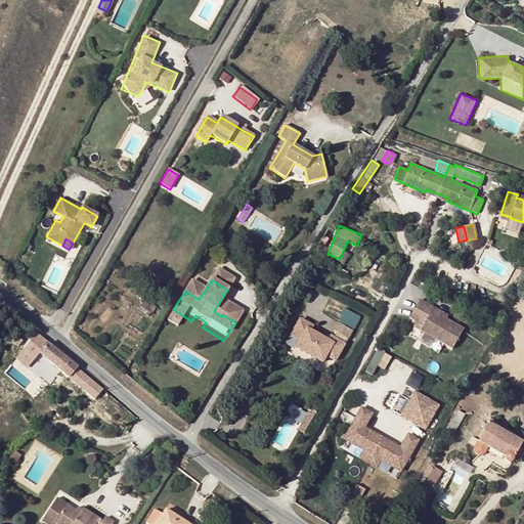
[(423,333),(450,349),(462,330),(436,313),(438,310),(424,302),(412,320),(419,323),(426,328),(423,333)]
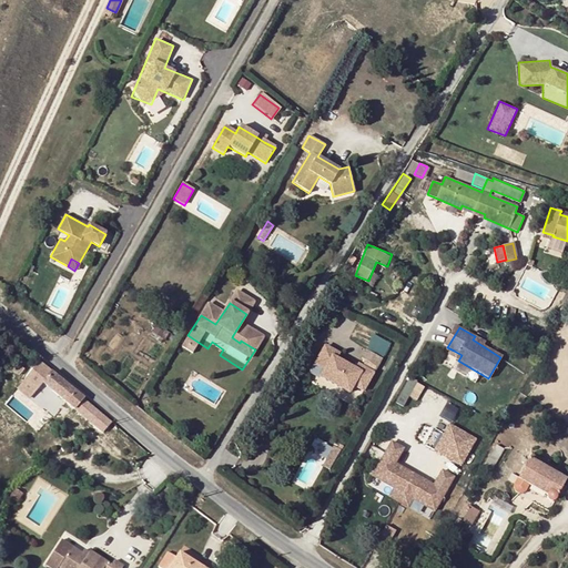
[(188,335),(174,357),(184,364),(198,342),(188,335)]
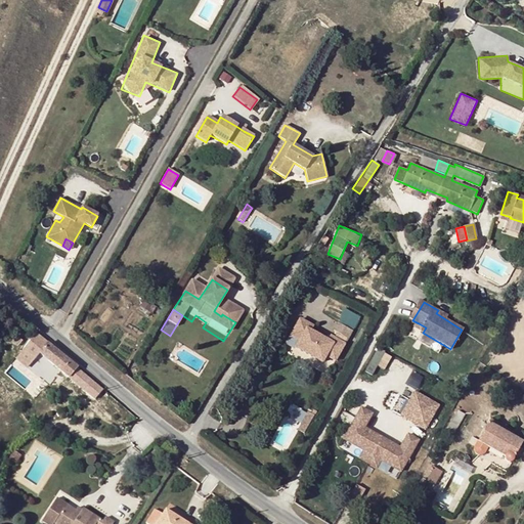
[(302,312),(292,329),(300,334),(296,341),(320,355),(324,349),(335,355),(345,339),(331,331),(329,335),(312,324),(314,320),(302,312)]
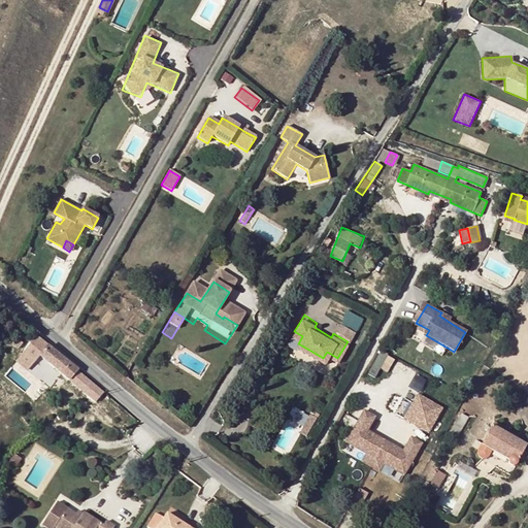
[(197,318),(193,324),(204,330),(207,325),(197,318)]
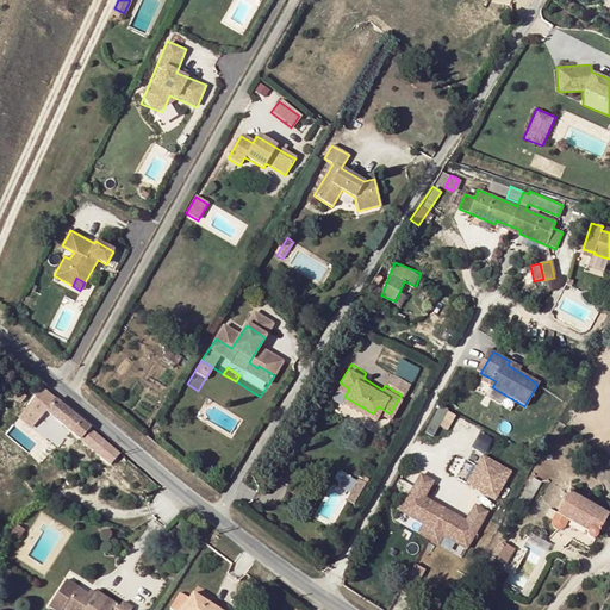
[(410,379),(391,369),(386,379),(405,388),(410,379)]
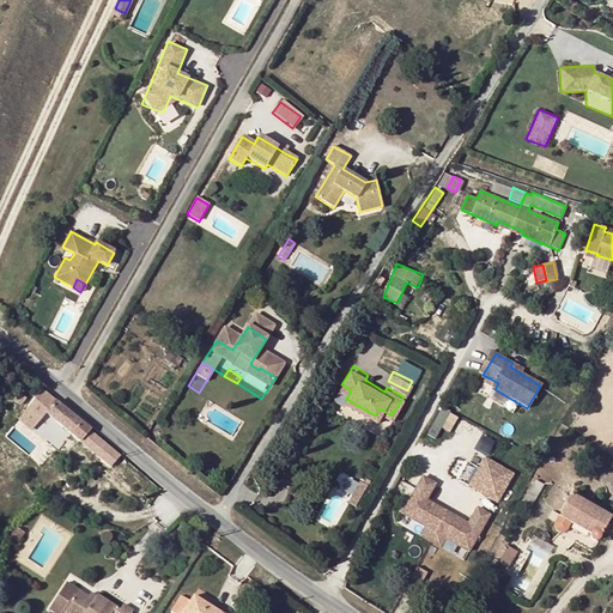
[(498,383),(490,378),(486,384),(495,389),(498,383)]
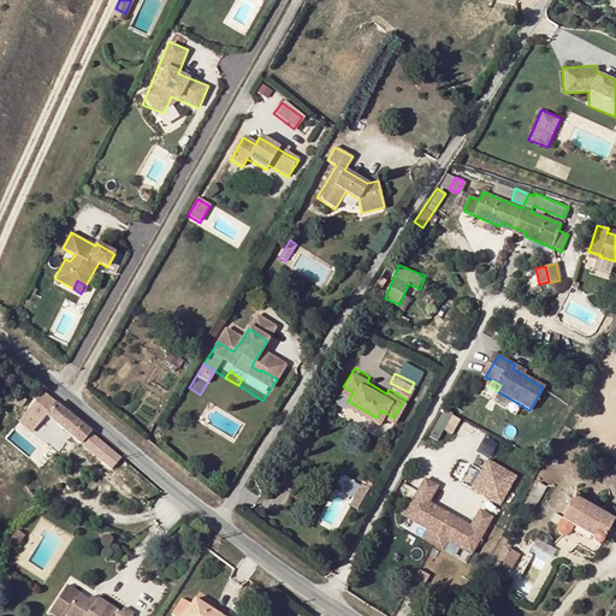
[(90,432),(41,394),(27,412),(40,422),(45,415),(86,449),(94,438),(88,434),(90,432)]
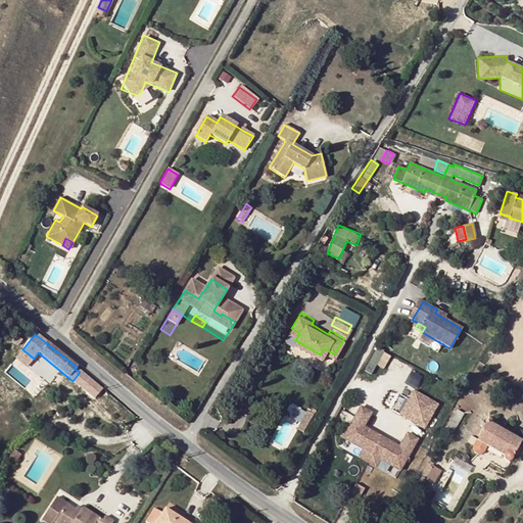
[(371,374),(378,364),(383,368),(391,357),(380,347),(365,369),(371,374)]
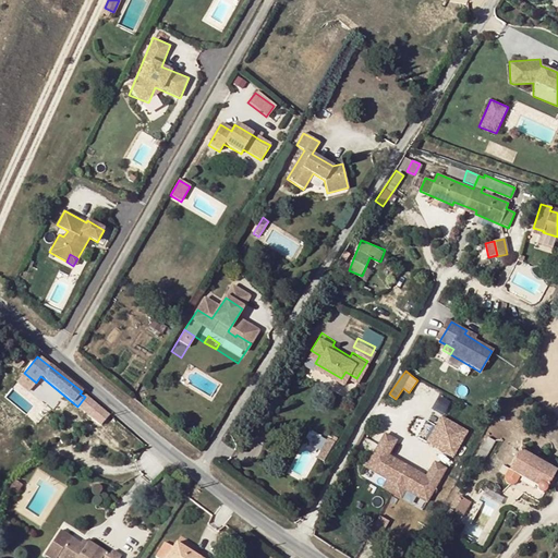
[(440,415),(426,443),(456,457),(470,429),(440,415)]
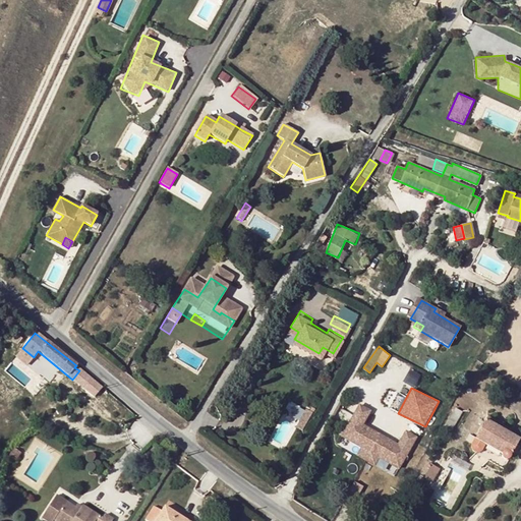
[(355,456),(399,475),(417,435),(404,429),(399,441),(364,425),(371,409),(357,402),(341,438),(360,447),(355,456)]
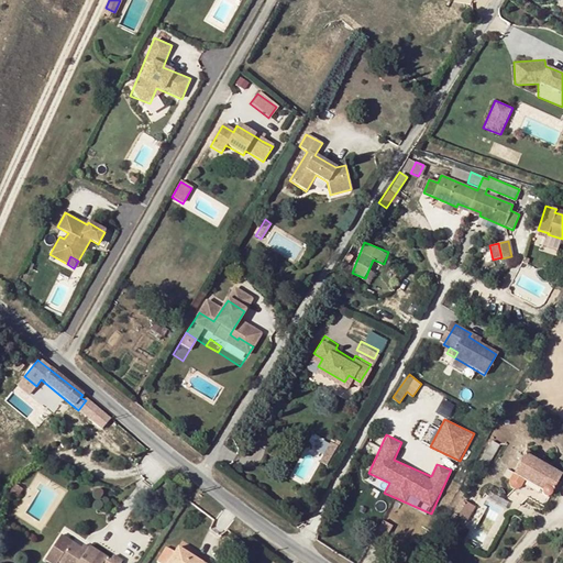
[(500,446),(492,441),(479,462),(488,466),(500,446)]
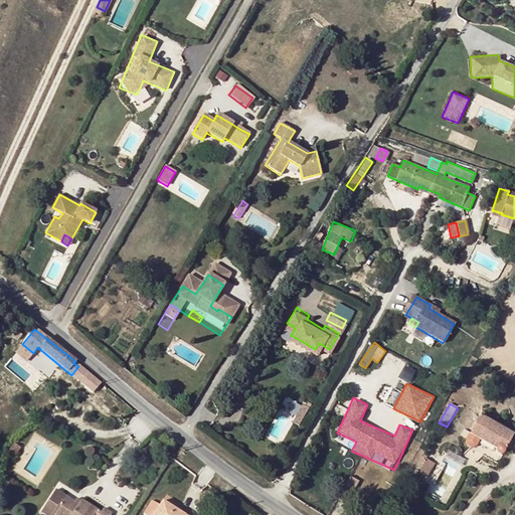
[(481,413),(480,416),(501,428),(502,425),(481,413)]
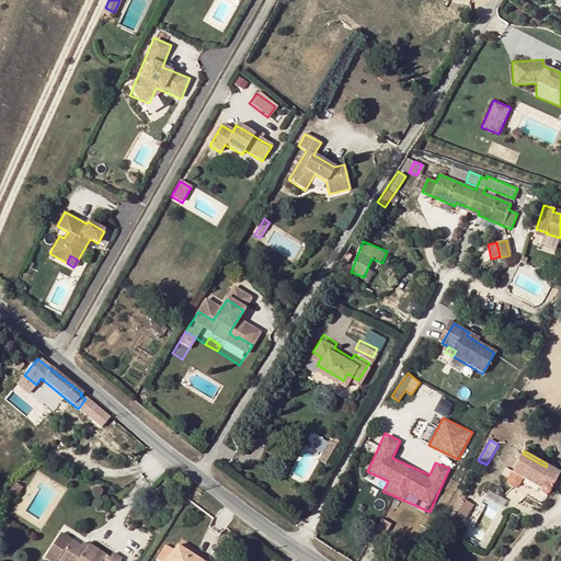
[(546,467),(523,454),(510,474),(507,480),(507,481),(507,483),(510,485),(511,487),(513,487),(514,487),(515,485),(517,484),(521,478),(538,489),(538,491),(539,493),(542,495),(545,495),(546,493),(549,490),(551,487),(554,482),(559,474),(546,467)]
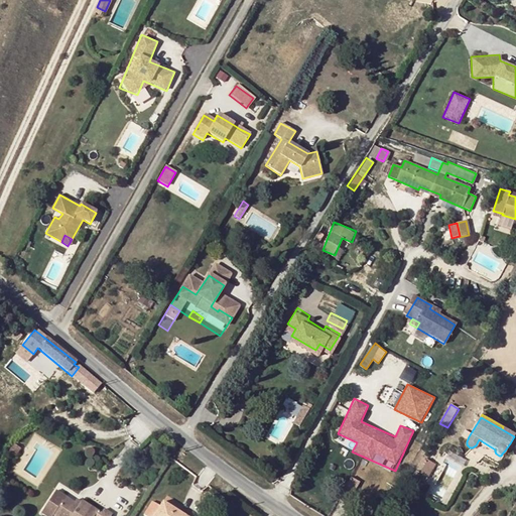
[(303,433),(297,430),(287,447),(293,450),(303,433)]
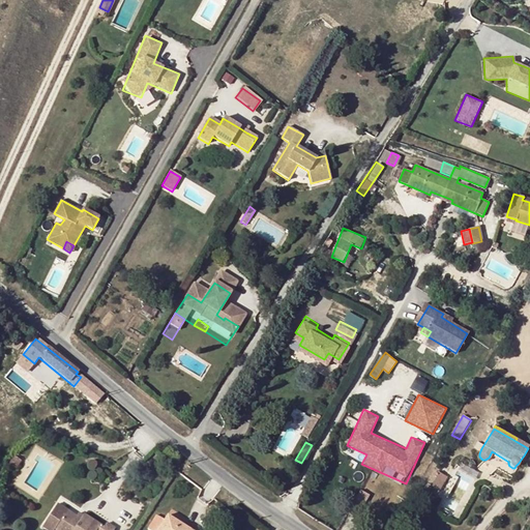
[(22,461),(13,455),(8,463),(17,468),(22,461)]
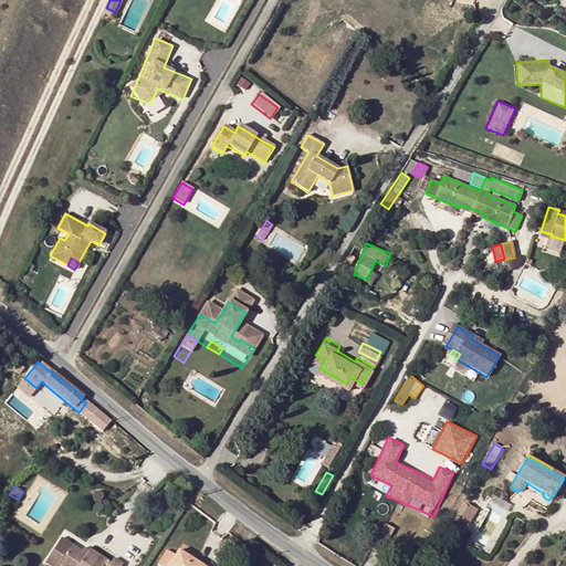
[(458,524),(461,517),(467,509),(462,506),(453,522),(458,524)]
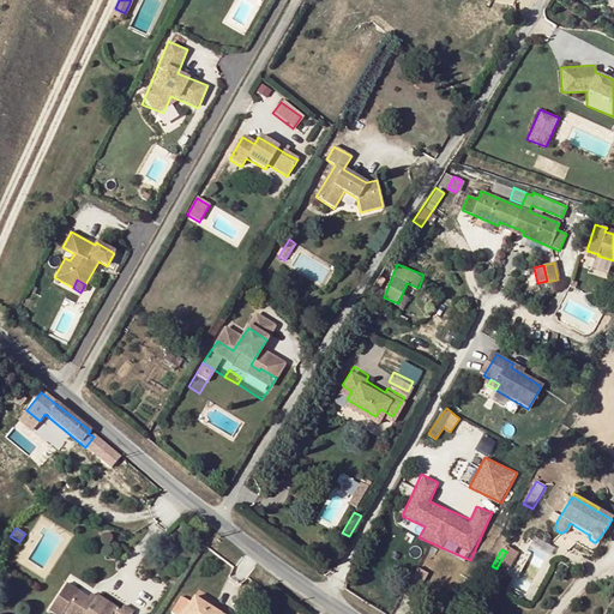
[(506,552),(500,561),(510,567),(515,557),(506,552)]
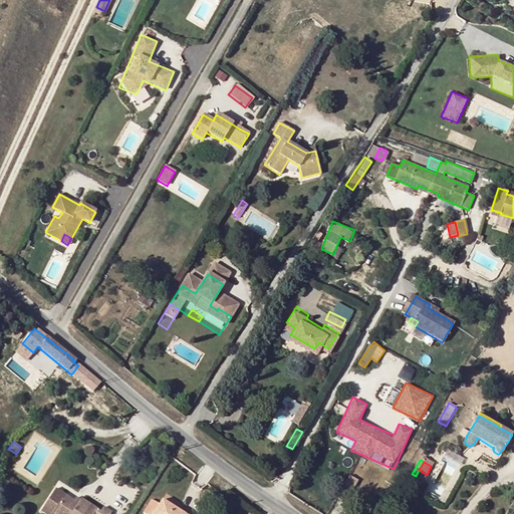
[(74,501),(55,489),(41,511),(45,513),(52,513),(53,513),(110,513),(111,512),(104,508),(101,512),(81,499),(78,504),(74,501)]
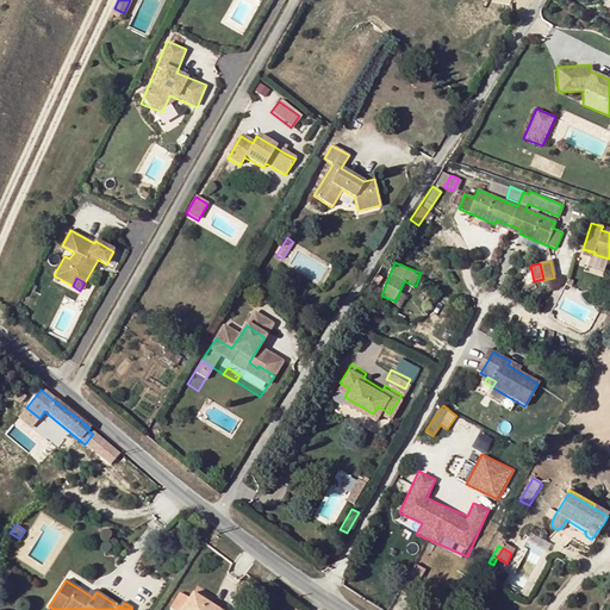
[(216,609),(213,608),(192,593),(188,598),(181,593),(169,609),(216,609)]
